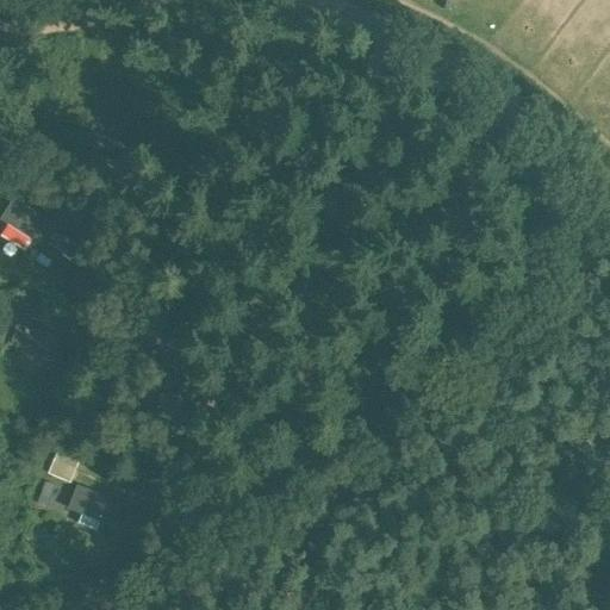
[(39,244),(51,224),(13,200),(6,212),(11,216),(6,223),(39,244)]
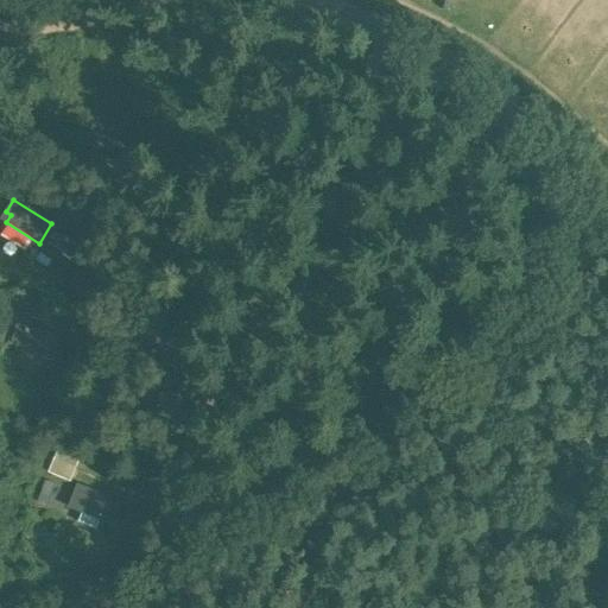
[(75,204),(64,221),(92,239),(102,221),(75,204)]
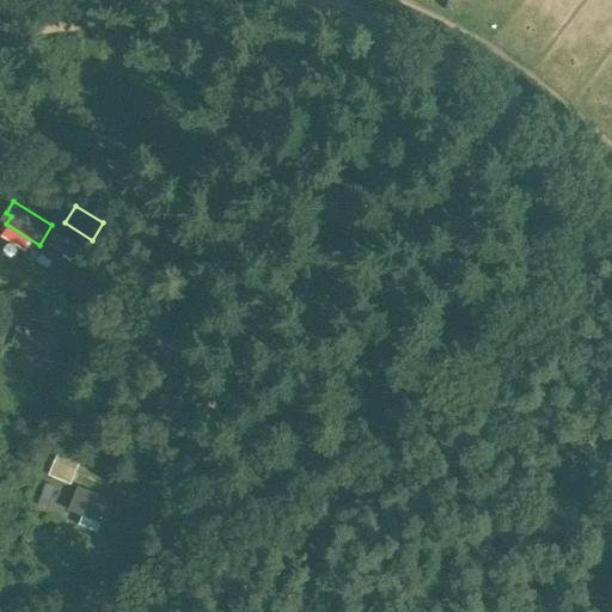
[(60,340),(17,328),(13,340),(18,342),(16,350),(54,361),(60,340)]
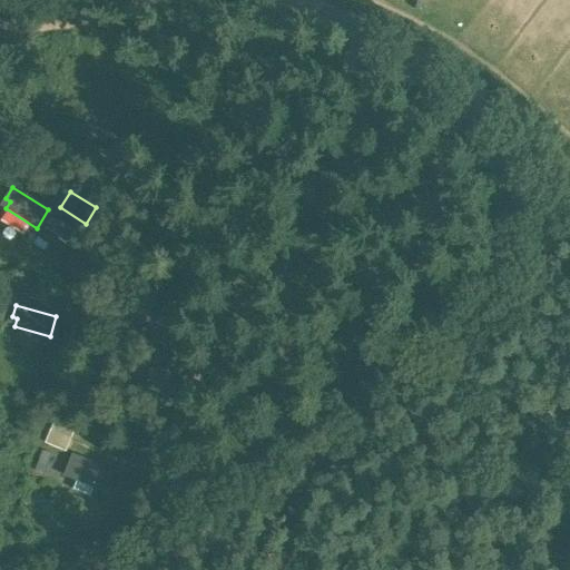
[(56,419),(50,431),(70,439),(75,426),(56,419)]
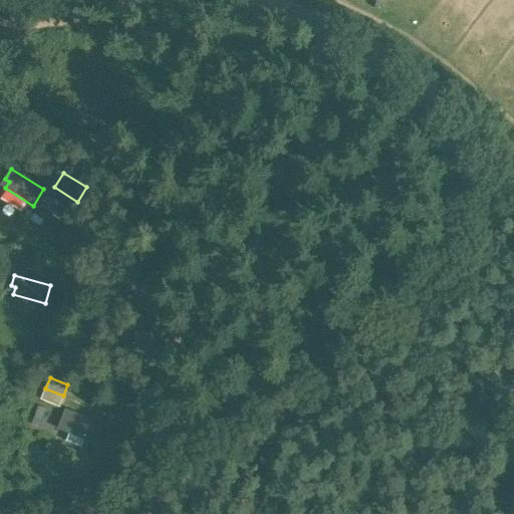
[(32,423),(40,426),(46,410),(38,407),(32,423)]
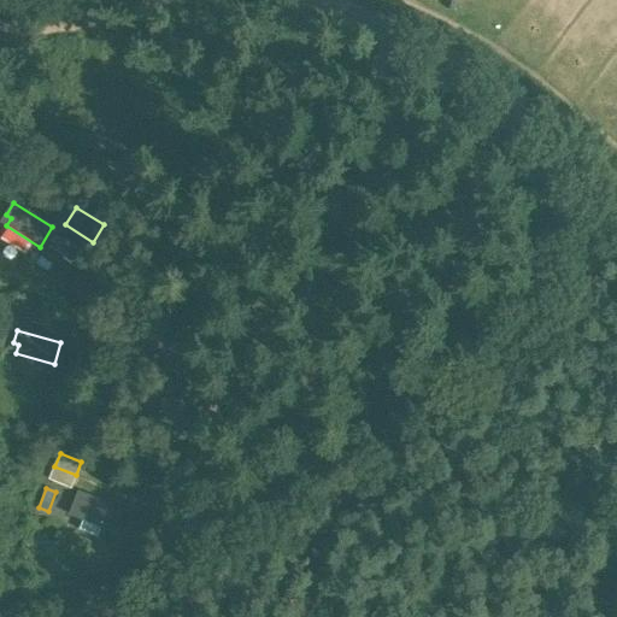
[(121,509),(78,492),(74,505),(78,506),(75,515),(112,530),(121,509)]
